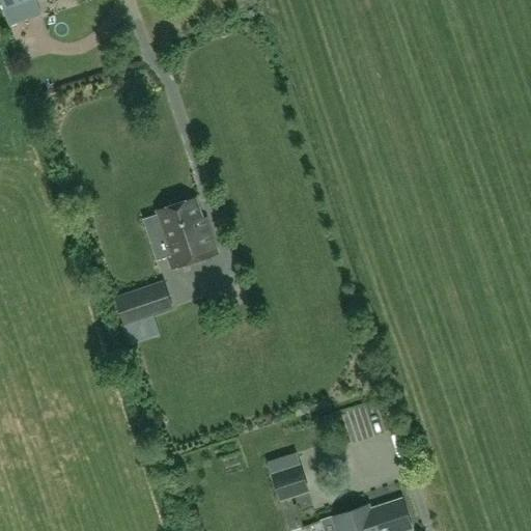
[(0,0),(10,31),(19,28),(17,21),(39,14),(35,0),(0,0)]
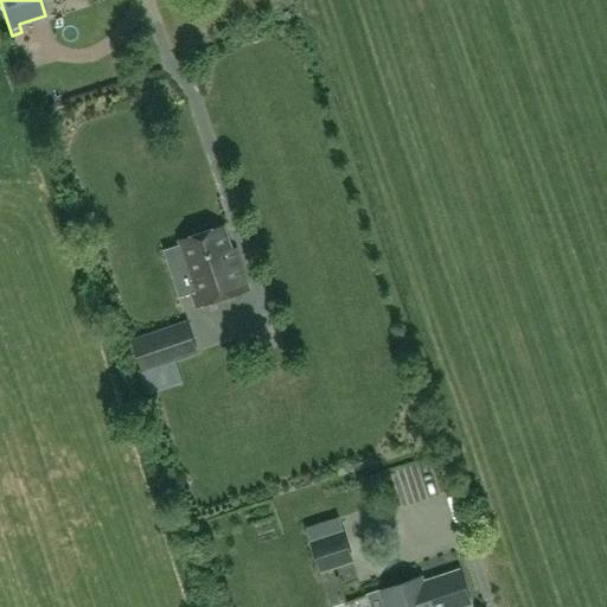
[(185,267),(198,306),(248,289),(241,266),(236,268),(223,227),(180,241),(189,266),(185,267)]
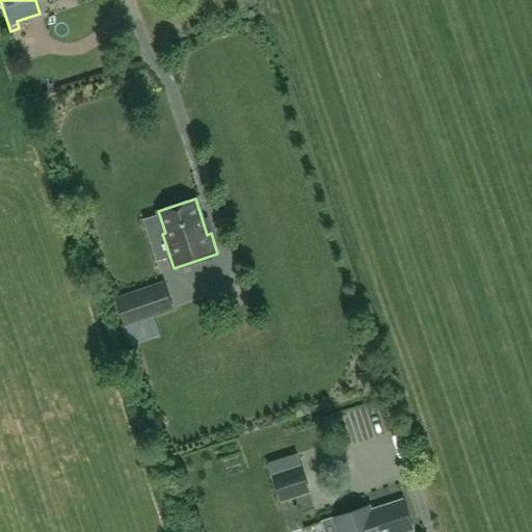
[(116,299),(125,324),(150,316),(141,291),(116,299)]
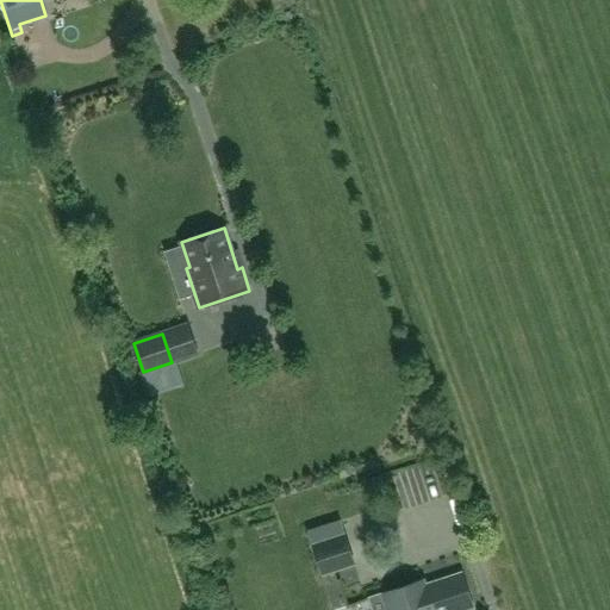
[(323,574),(354,564),(344,535),(313,546),(323,574)]
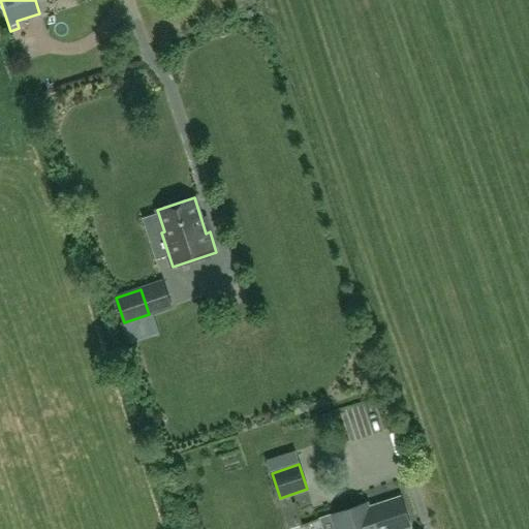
[(368,504),(332,516),(336,528),(407,528),(410,528),(401,499),(369,509),(368,504)]
